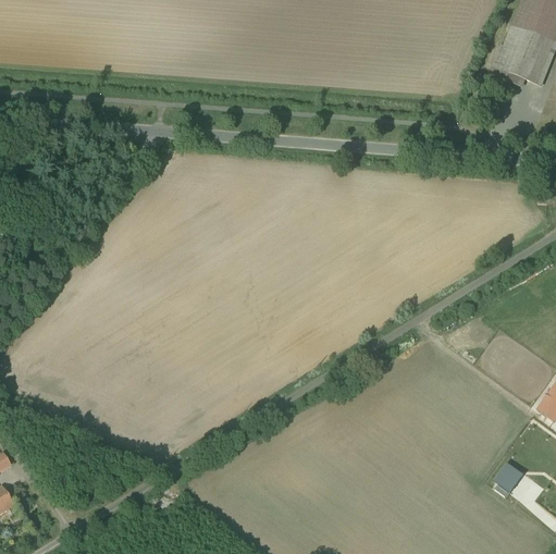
[(555,0),(523,0),(505,48),(502,47),(491,73),(505,78),(507,71),(519,75),(542,85),(555,49),(555,0)]
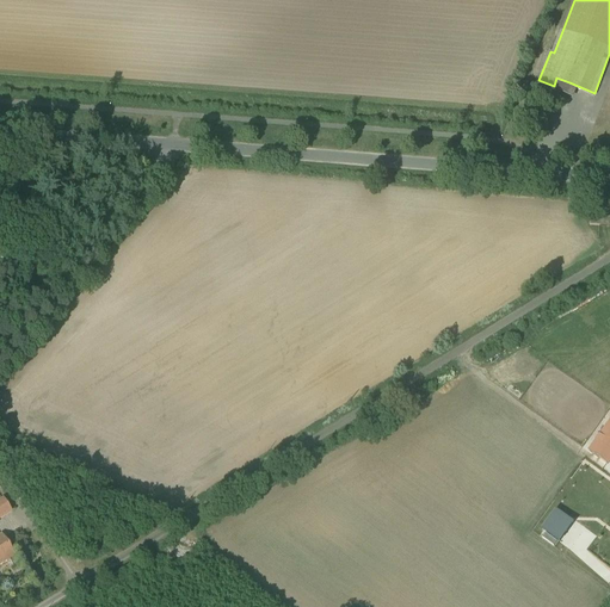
[(609,204),(593,203),(592,222),(609,223),(609,204)]
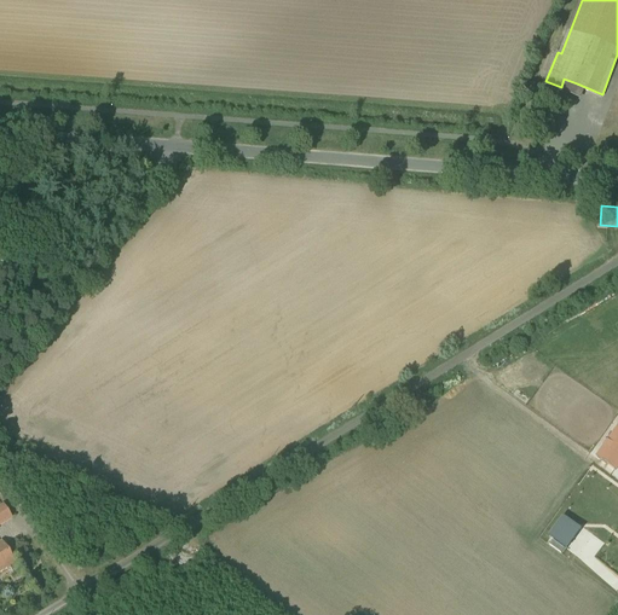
[(617,425),(599,453),(604,457),(617,466),(617,425)]
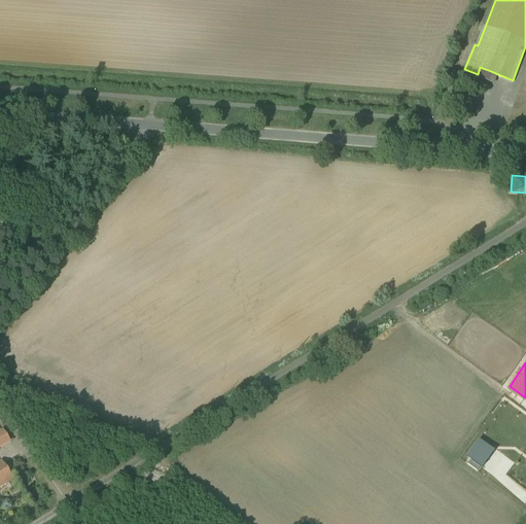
[(0,445),(10,439),(4,428),(0,430),(0,445)]
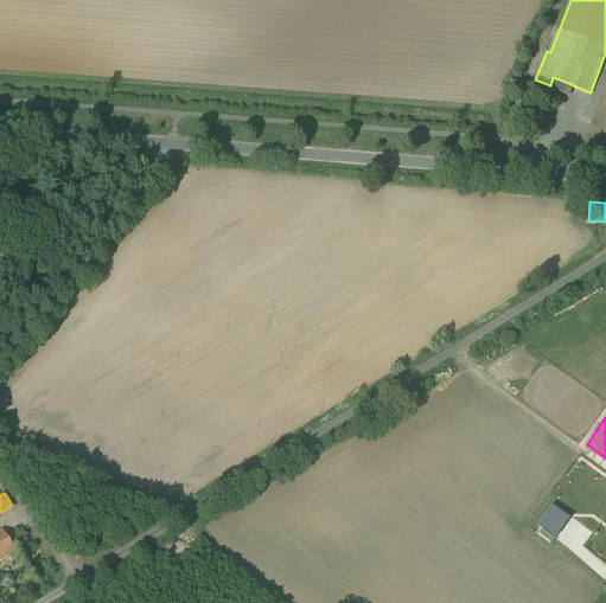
[(0,558),(17,549),(4,528),(0,530),(0,558)]
